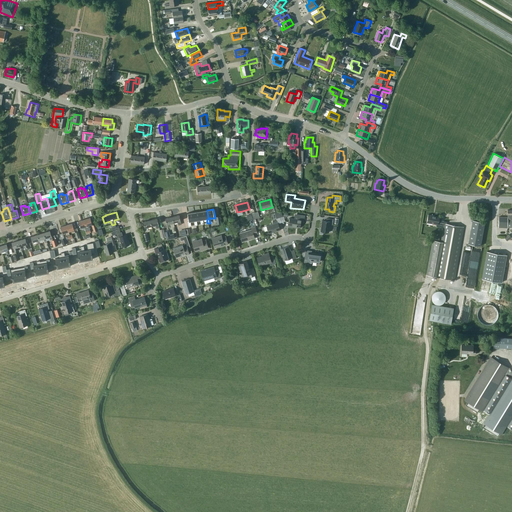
[(303,215),(295,214),(294,219),(290,218),(288,228),(292,228),(293,228),(293,227),(300,228),(302,220),(303,220),(304,215),(303,215)]
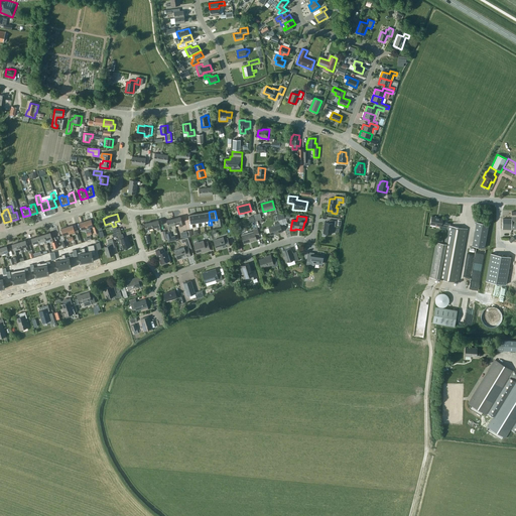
[(447,229),(444,244),(437,242),(430,277),(459,282),(468,229),(450,226),(450,224),(442,222),(443,219),(431,216),(430,224),(439,226),(439,228),(447,229)]
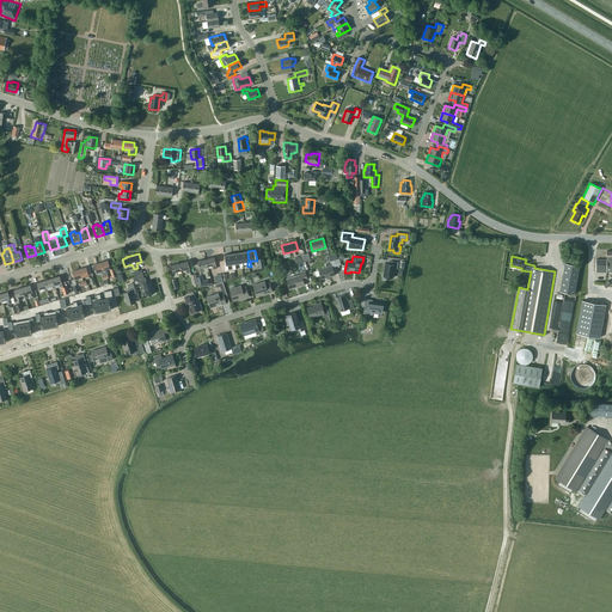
[(218,268),(216,264),(215,257),(207,259),(208,265),(213,264),(214,269),(218,268)]
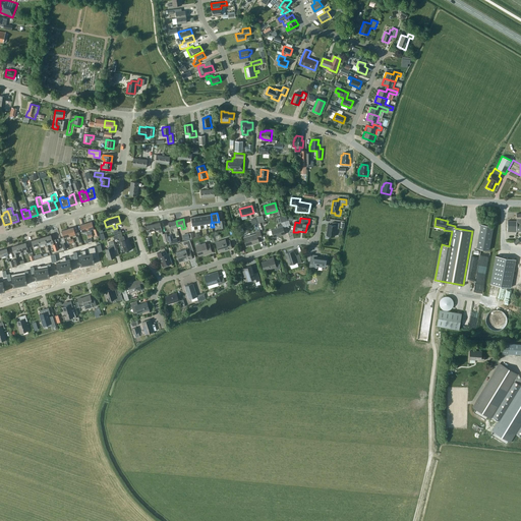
[(173,227),(177,226),(176,221),(169,222),(170,228),(171,232),(174,231),(173,227)]
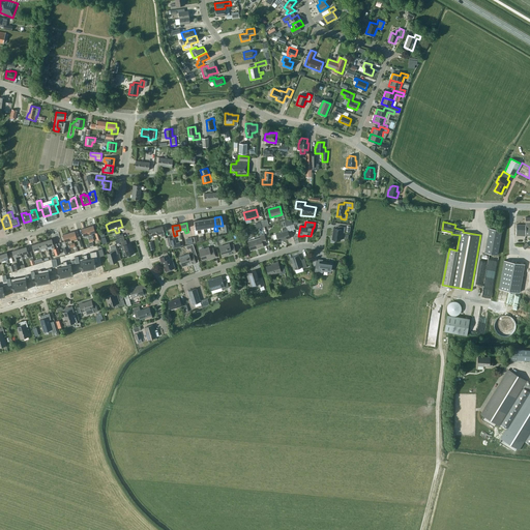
[(517,225),(517,235),(526,236),(526,225),(517,225)]
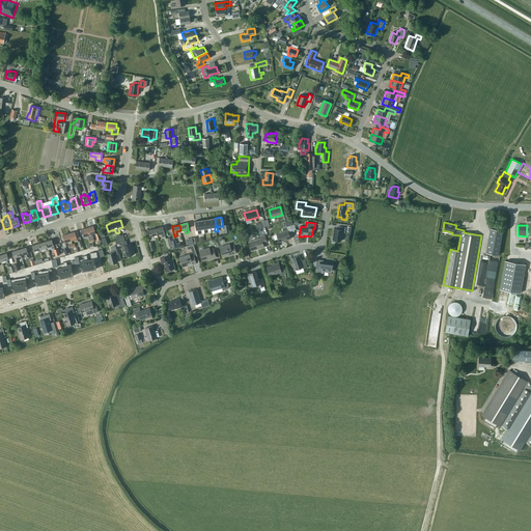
[(166,236),(165,232),(163,226),(156,228),(158,234),(162,233),(163,236),(166,236)]
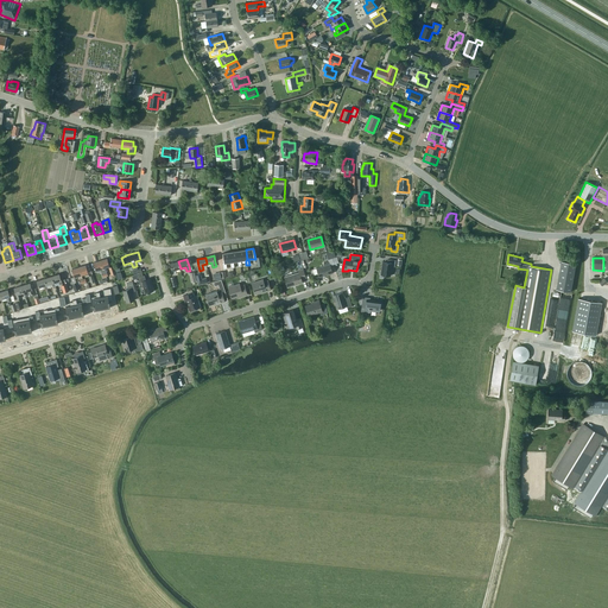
[(397,260),(388,259),(387,263),(382,263),(381,274),(391,276),(392,267),(396,267),(397,260)]
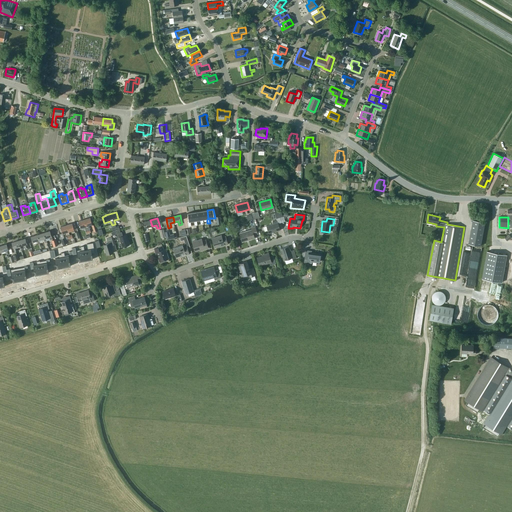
[(86,230),(88,230),(85,219),(79,221),(81,228),(85,227),(86,230)]
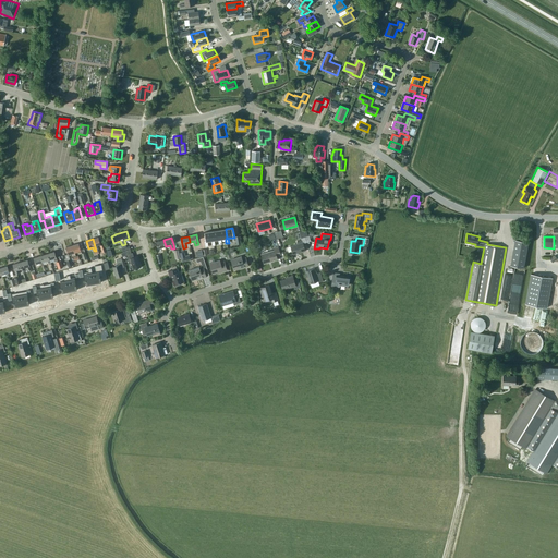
[(161,247),(166,246),(164,240),(157,242),(158,247),(159,252),(162,251),(161,247)]
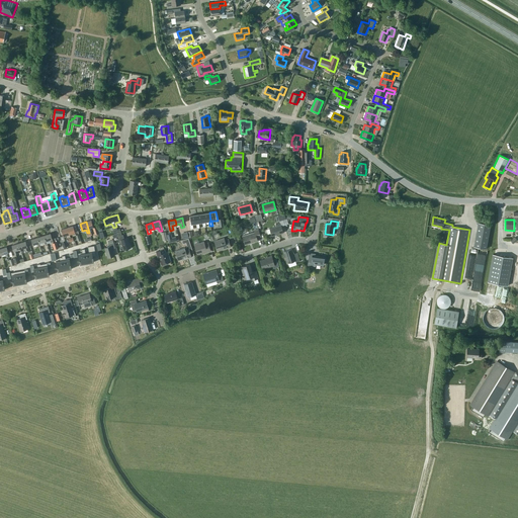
[(280,223),(275,225),(276,227),(270,229),(267,230),(268,234),(271,233),(272,237),(283,233),(281,225),(280,223)]
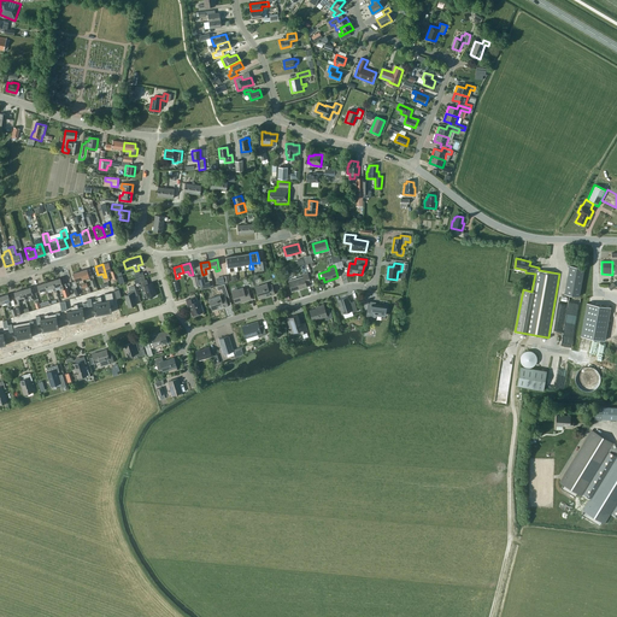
[(585,268),(570,265),(565,294),(579,297),(585,268)]
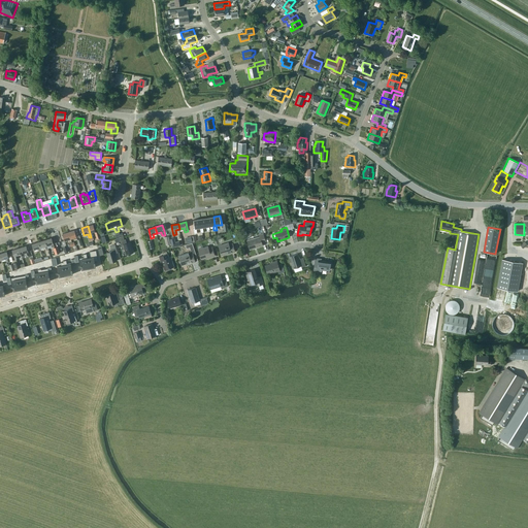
[(266,241),(264,234),(260,235),(260,236),(248,240),(250,250),(263,245),(262,242),(266,241)]
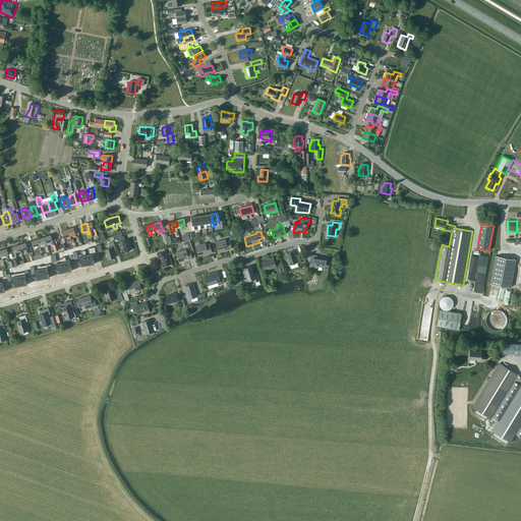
[(54,243),(53,240),(51,235),(45,237),(46,242),(47,242),(50,241),(51,244),(54,243)]
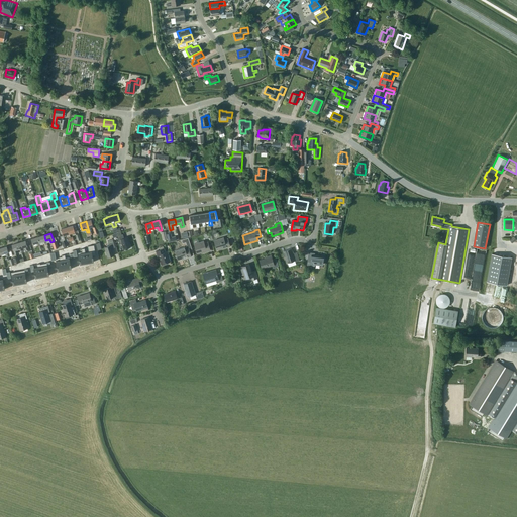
[(171,233),(167,234),(169,242),(177,240),(176,236),(172,237),(171,233)]
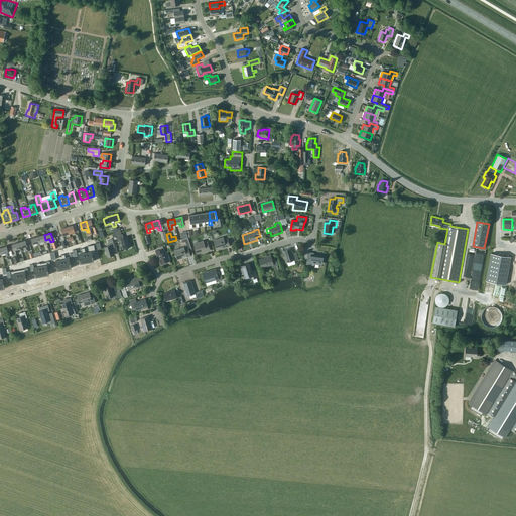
[(124,238),(123,234),(117,236),(119,242),(121,241),(124,249),(125,248),(125,249),(126,249),(126,248),(131,247),(128,237),(124,238)]
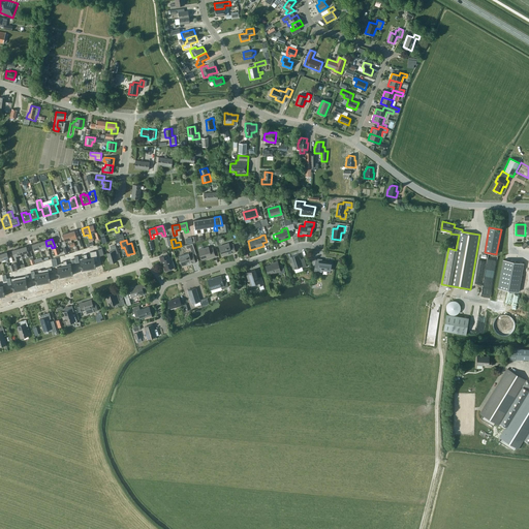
[(49,249),(48,246),(47,246),(45,241),(38,243),(40,248),(41,248),(45,247),(47,250),(49,249)]
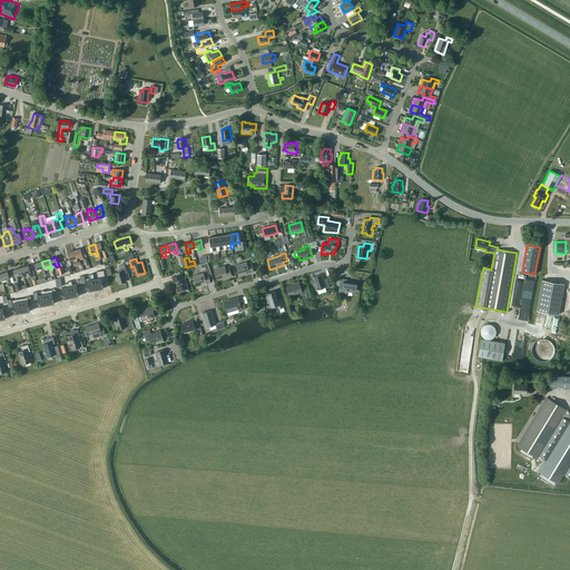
[(46,271),(45,267),(43,267),(41,262),(35,264),(37,269),(41,268),(42,272),(46,271)]
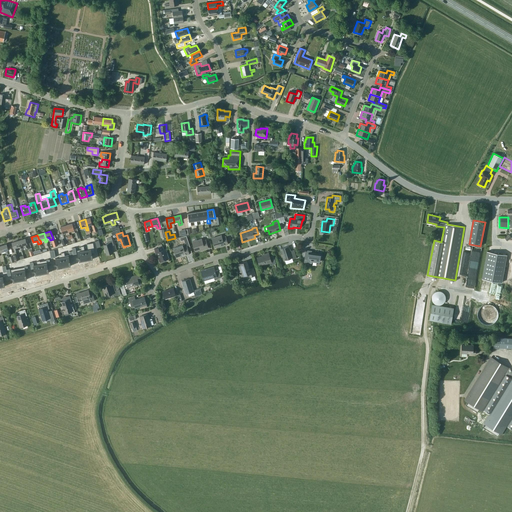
[(222,237),(222,235),(212,238),(215,247),(221,245),(221,246),(228,244),(226,236),(222,237)]
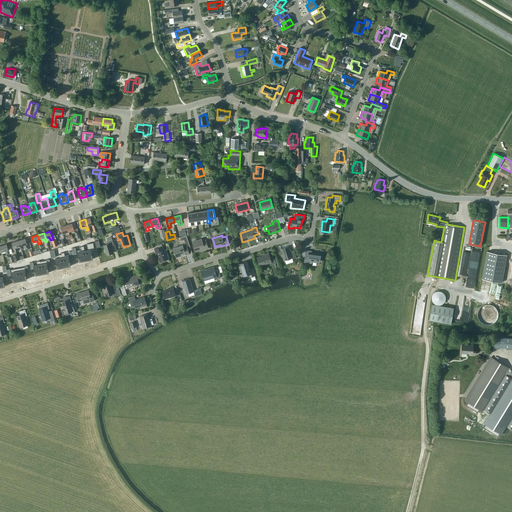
[(189,245),(186,236),(180,238),(181,241),(184,240),(185,244),(173,248),(176,257),(182,255),(183,256),(189,254),(187,246),(189,245)]
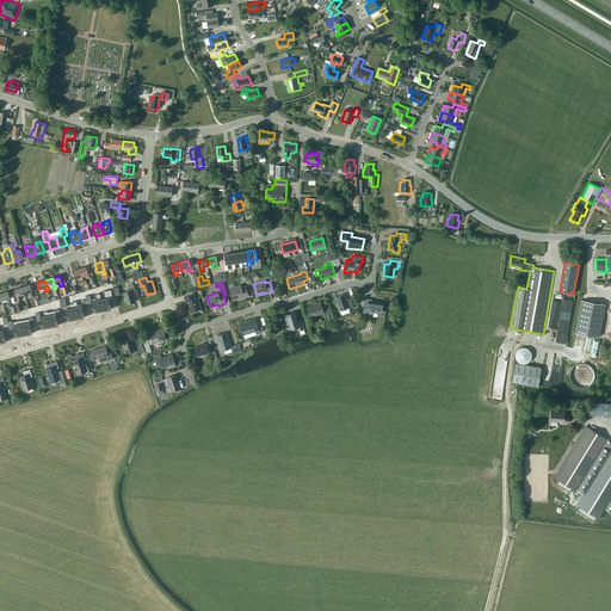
[(128,304),(135,302),(133,294),(136,292),(134,283),(128,285),(129,291),(124,292),(128,304)]
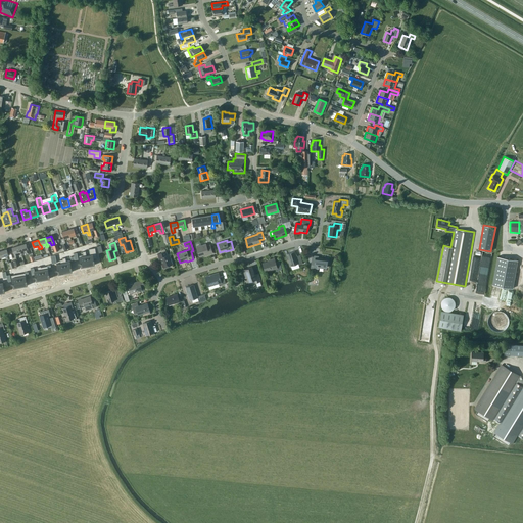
[(29,252),(28,249),(27,243),(19,245),(20,251),(25,250),(26,253),(29,252)]
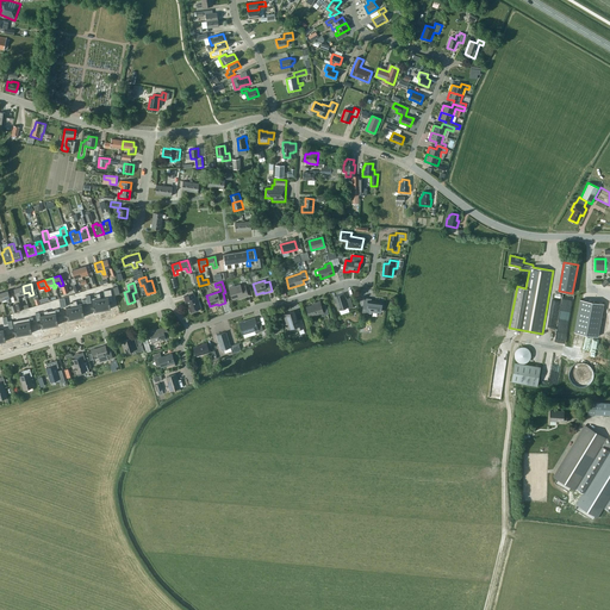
[(242,287),(241,285),(229,288),(232,299),(240,297),(241,298),(249,296),(246,286),(242,287)]
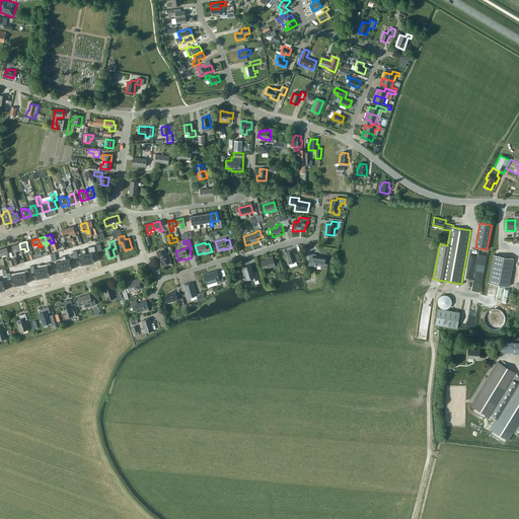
[(17,250),(20,249),(19,243),(12,246),(14,251),(15,255),(18,254),(17,250)]
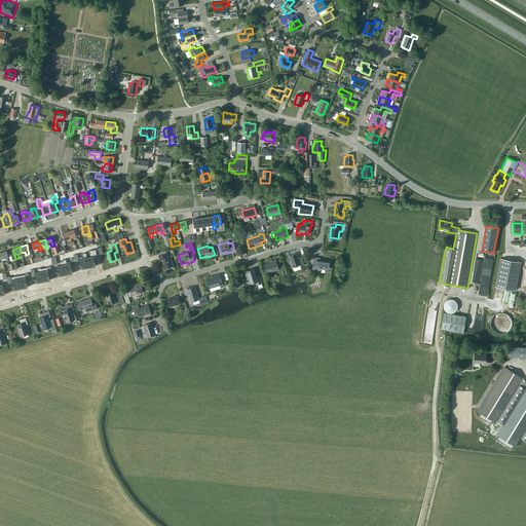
[(10,260),(9,257),(7,251),(0,253),(2,259),(6,258),(7,261),(10,260)]
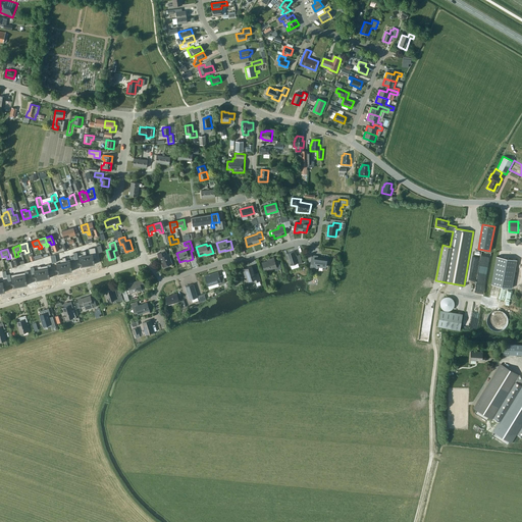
[(169,266),(168,265),(172,264),(169,254),(167,255),(166,251),(161,253),(158,254),(160,261),(161,260),(163,267),(164,268),(168,267),(169,266)]
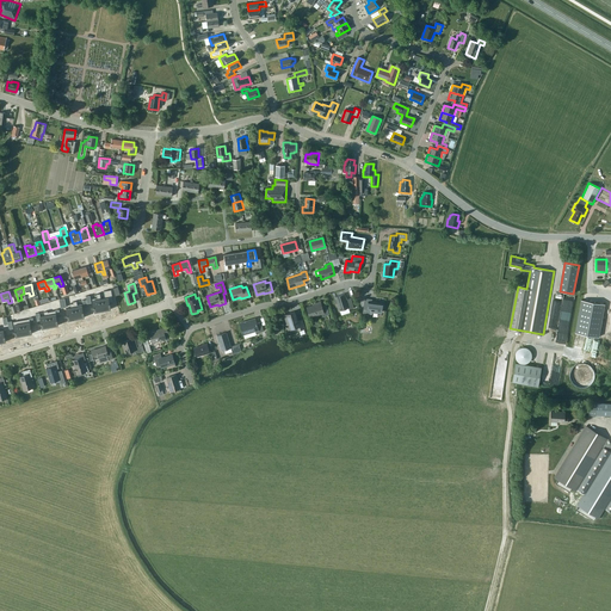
[(349,308),(350,309),(355,308),(352,300),(347,301),(345,294),(335,297),(340,310),(349,308)]
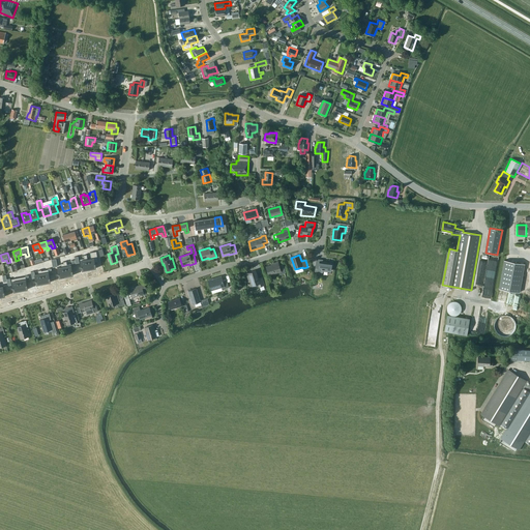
[(90,257),(87,258),(90,271),(96,270),(94,260),(90,260),(90,257)]
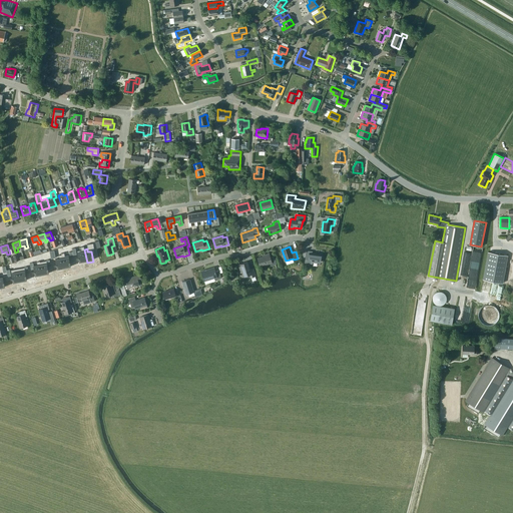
[(81,252),(77,253),(79,264),(87,263),(84,249),(81,249),(81,252)]
